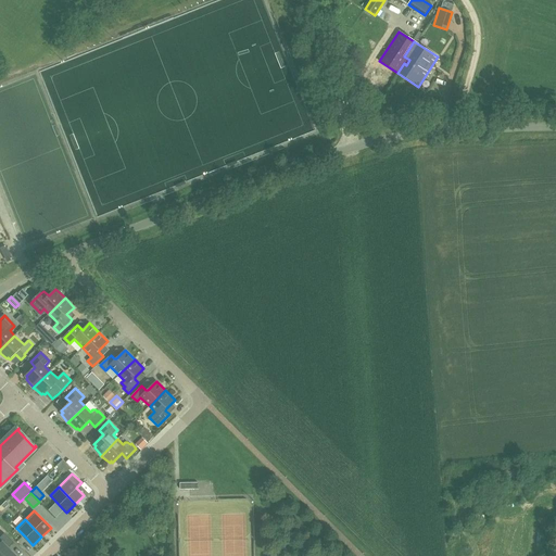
[(0,536),(0,555),(15,555),(9,548),(14,543),(4,533),(0,536)]
